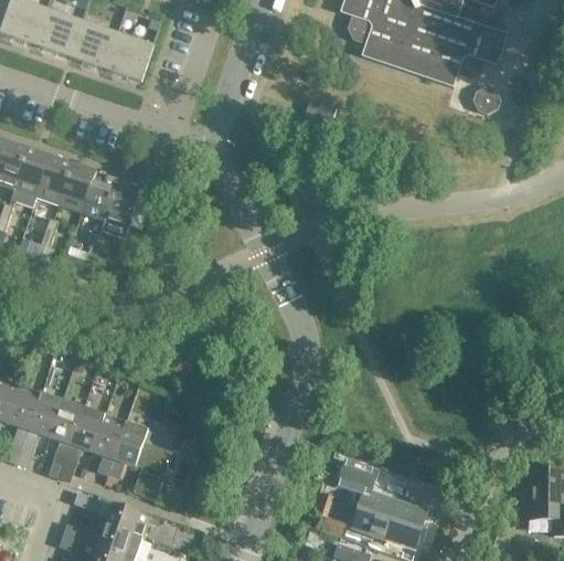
[(46,7),(28,0),(9,0),(0,31),(0,34),(33,43),(46,7)]
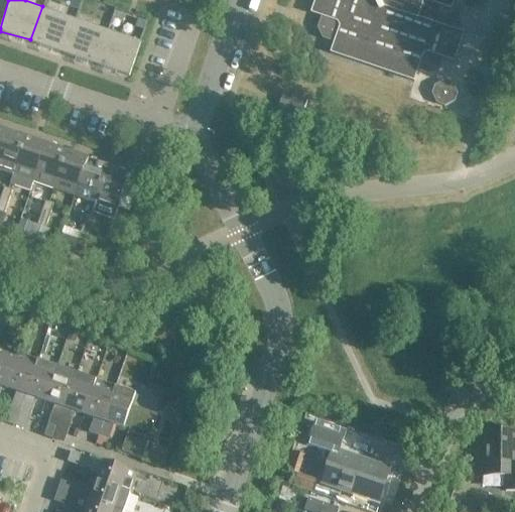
[(312,0),(309,10),(323,15),(318,27),(322,32),(334,36),(329,50),(412,79),(417,66),(429,69),(434,67),(438,54),(453,59),(463,30),(454,27),(459,9),(451,6),(453,0),(312,0)]
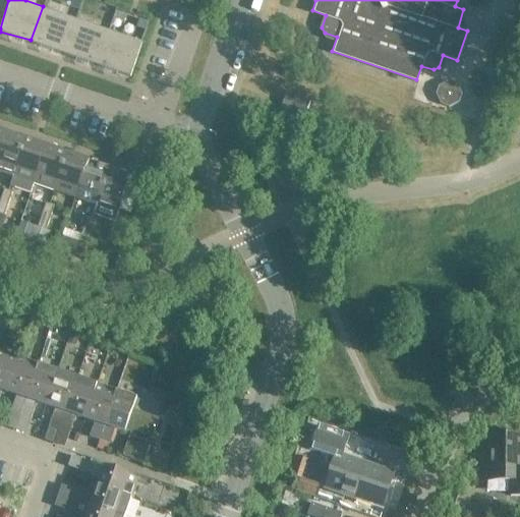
[(75,16),(43,6),(31,40),(63,51),(75,16)]
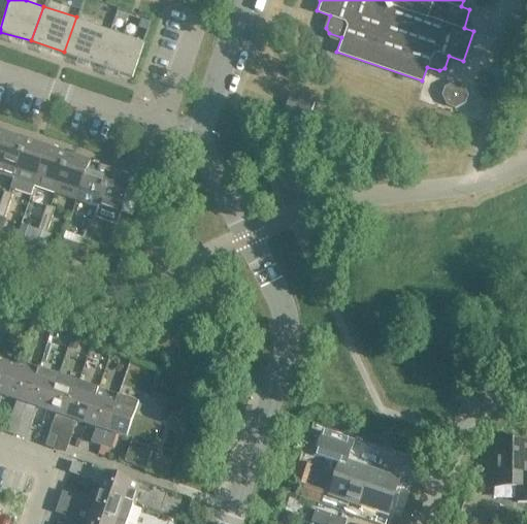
[(109,28),(76,17),(64,52),(97,63),(109,28)]
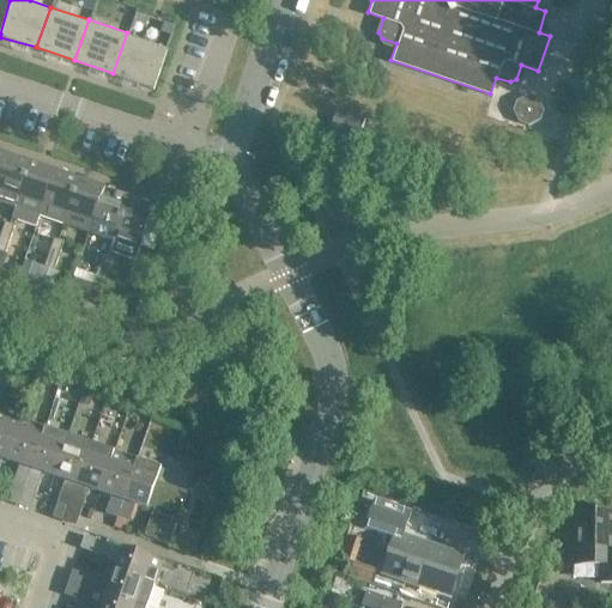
[(162,19),(159,29),(169,31),(171,23),(162,19)]
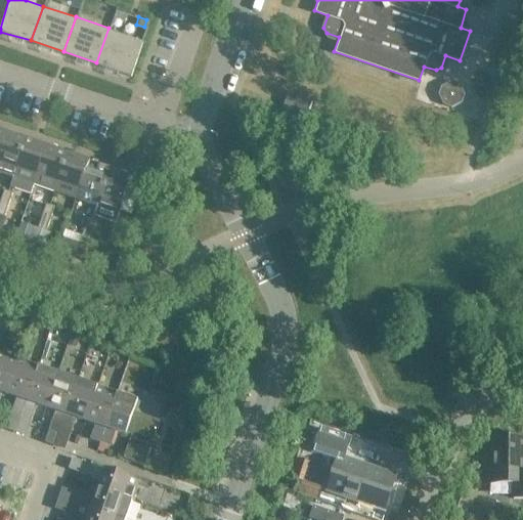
[(141,39),(109,28),(96,62),(130,74),(141,39)]
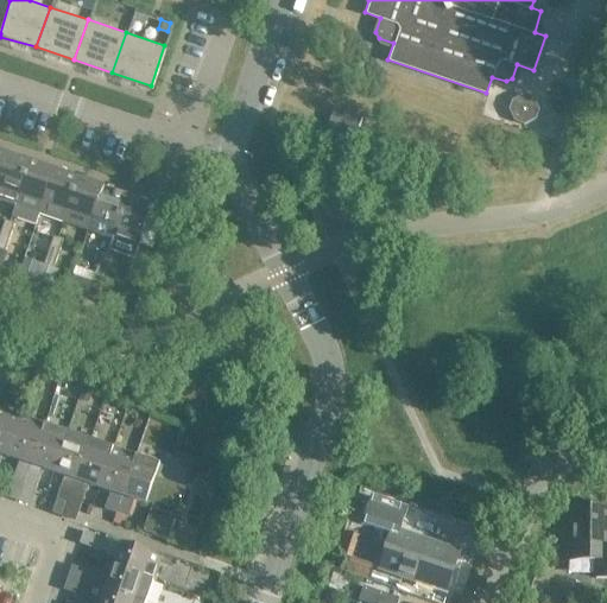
[(514,114),(511,116),(512,119),(522,122),(535,116),(537,107),(536,103),(533,105),(531,99),(520,95),(514,99),(511,109),(514,114)]
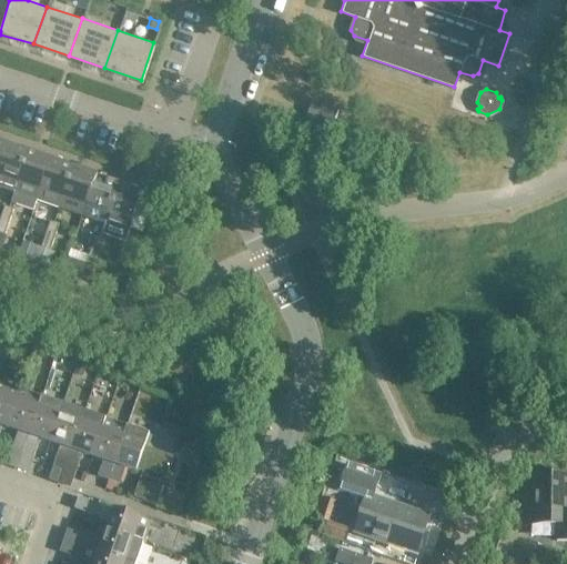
[(337,108),(311,99),(310,100),(306,112),(305,113),(332,122),(337,108)]
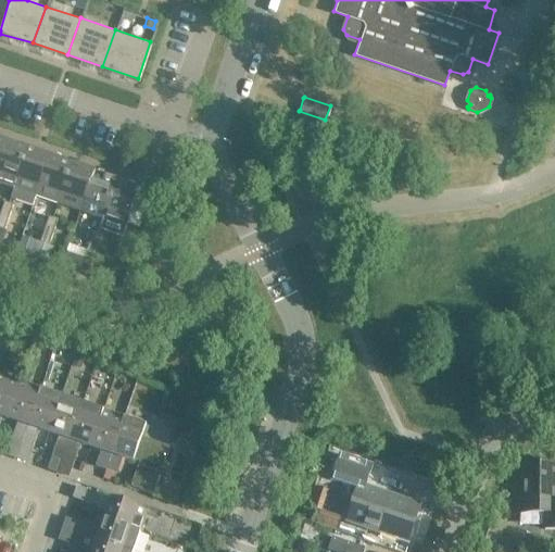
[(26,146),(3,138),(0,149),(0,180),(12,185),(26,146)]
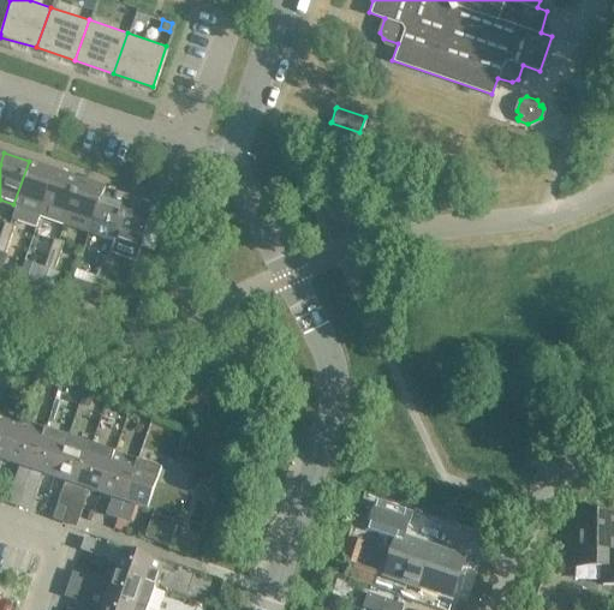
[(53,169),(29,161),(13,204),(10,216),(35,225),(39,213),(53,169)]
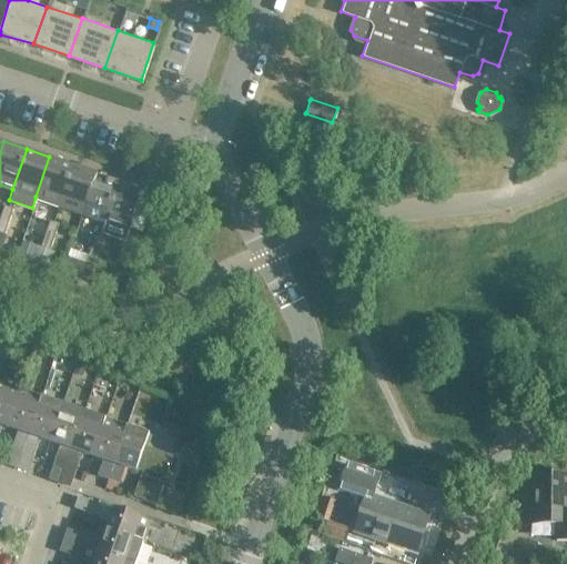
[(72,164),(49,157),(36,197),(58,204),(72,164)]
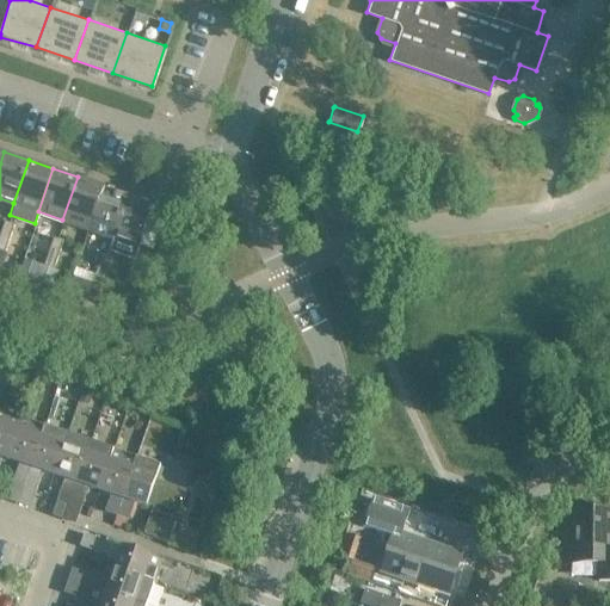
[(102,185),(78,177),(62,220),(87,228),(102,185)]
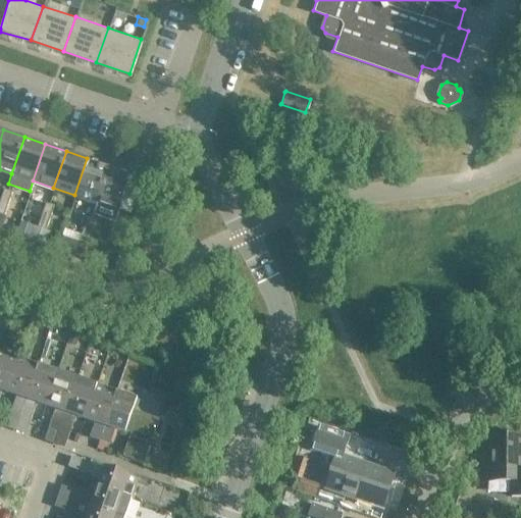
[(108,165),(87,158),(74,195),(95,202),(108,165)]
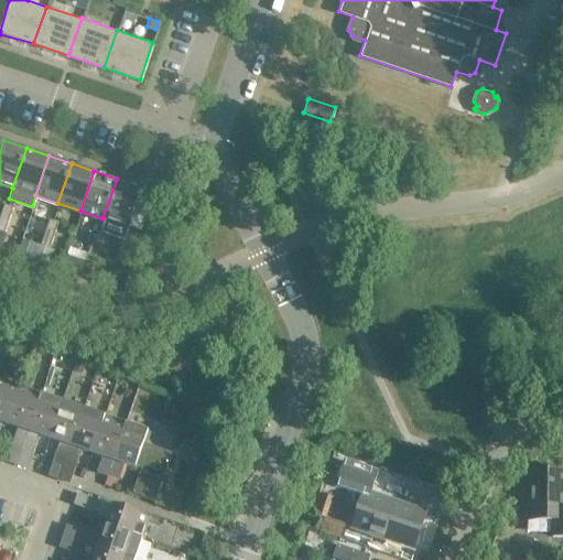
[(140,187),(117,179),(103,218),(99,229),(122,237),(140,187)]
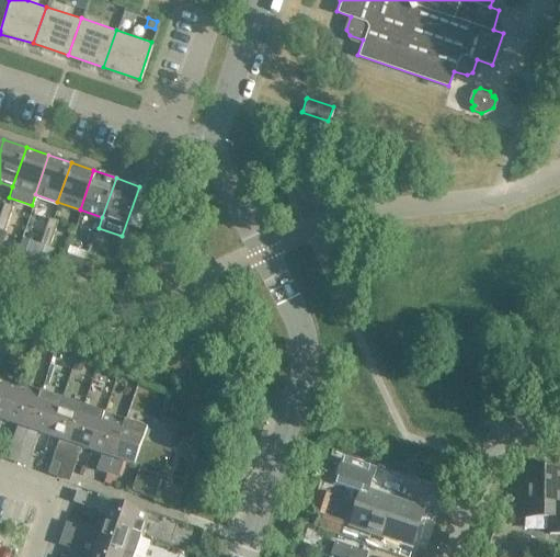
[(3,201),(0,208),(0,213),(8,217),(12,204),(3,201)]
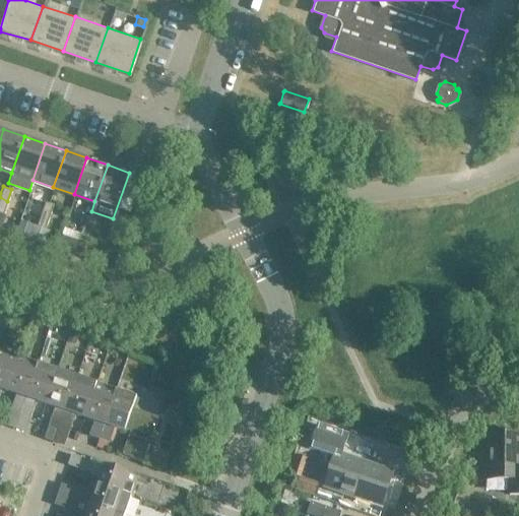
[(44,200),(40,212),(49,215),(53,203),(44,200)]
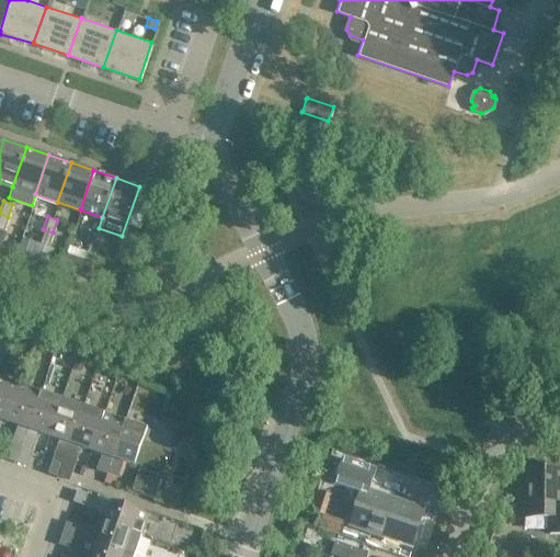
[(53,232),(43,229),(38,242),(48,245),(53,232)]
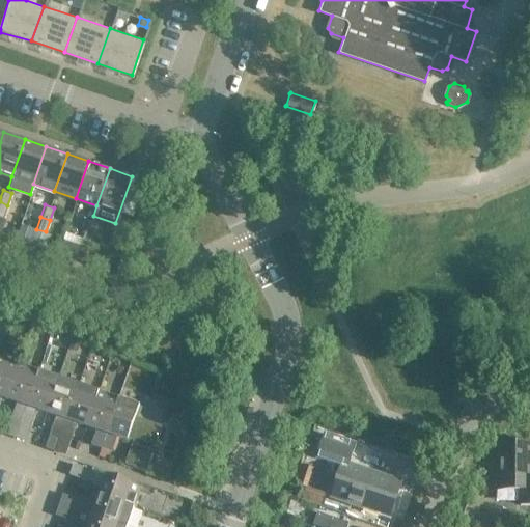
[(87,219),(83,231),(92,234),(96,222),(87,219)]
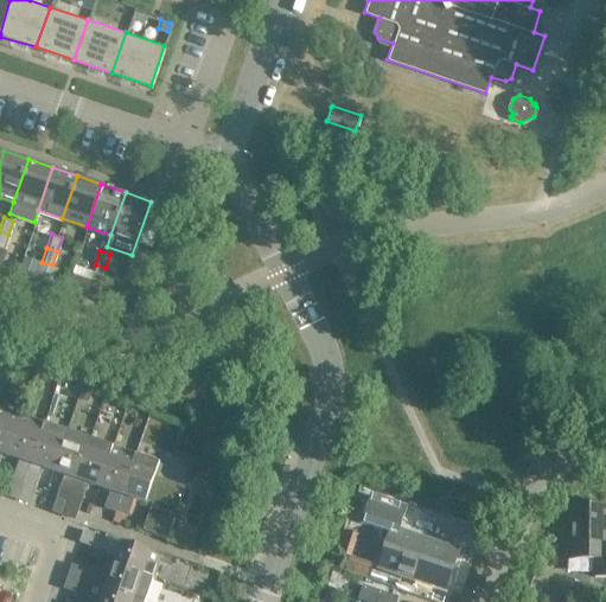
[(106,268),(95,264),(90,279),(101,281),(106,268)]
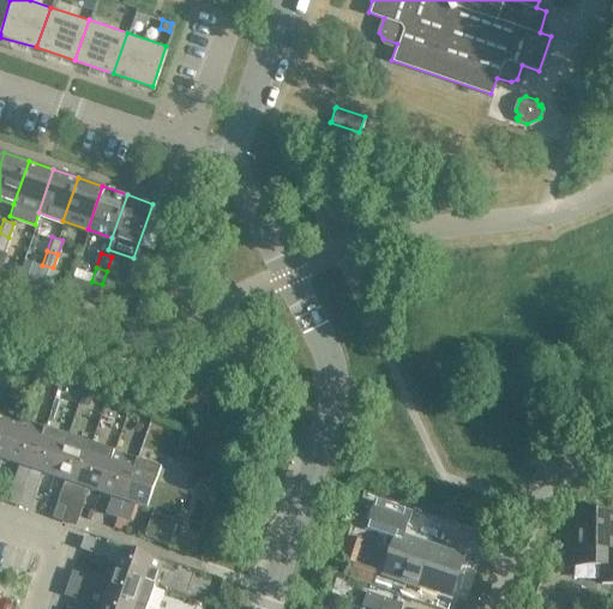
[(82,390),(78,401),(88,404),(91,393),(82,390)]
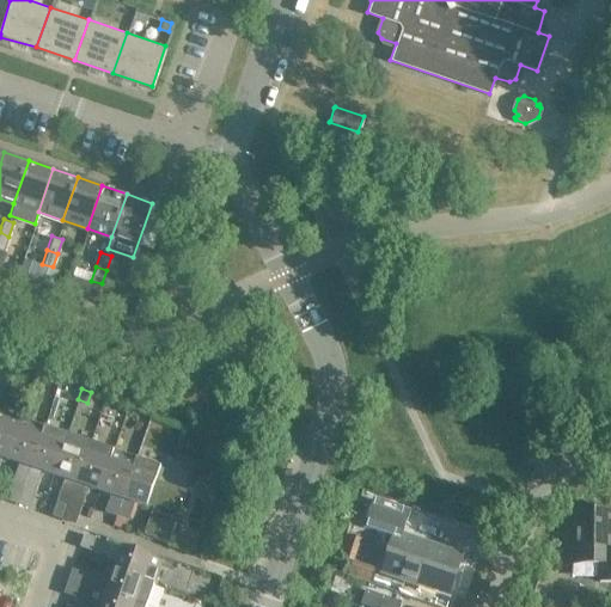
[(232,420),(249,424),(252,411),(236,405),(232,420)]
